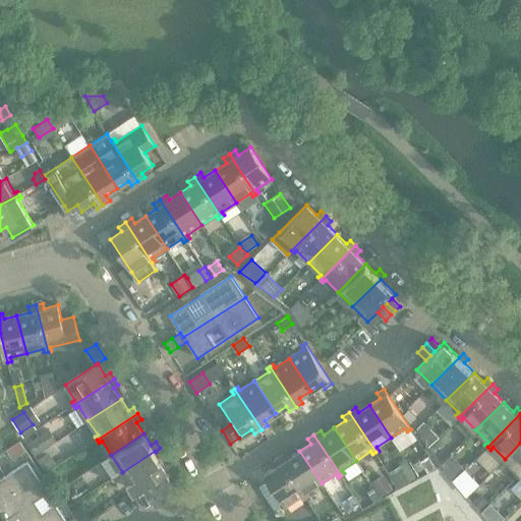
[(39,437),(26,445),(35,456),(46,448),(39,437)]
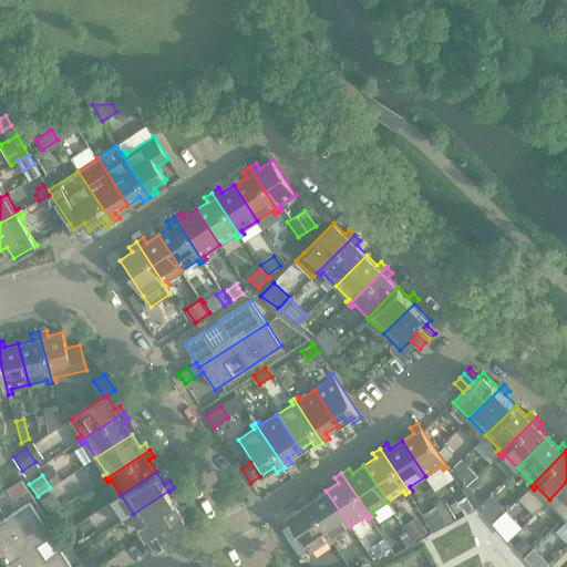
[(22,480),(8,490),(13,498),(28,488),(22,480)]
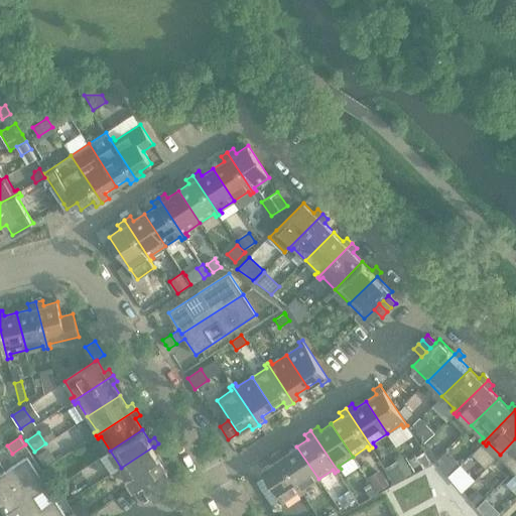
[(515,438),(500,455),(512,467),(509,470),(512,472),(515,468),(515,438)]
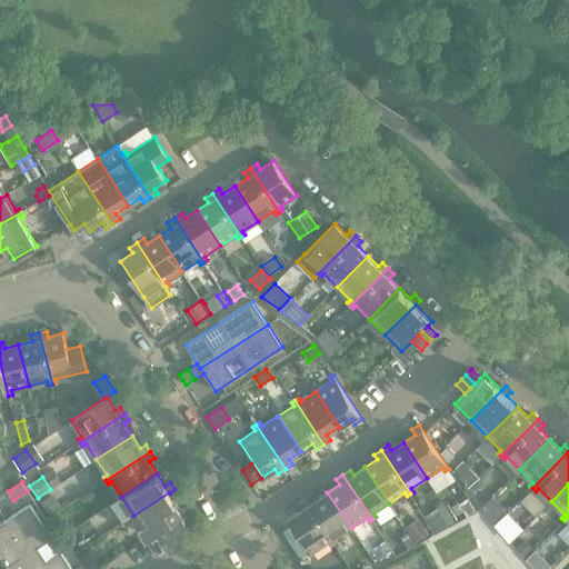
[(169,492),(133,516),(147,536),(159,528),(166,522),(171,519),(178,516),(182,512),(170,493),(169,492)]
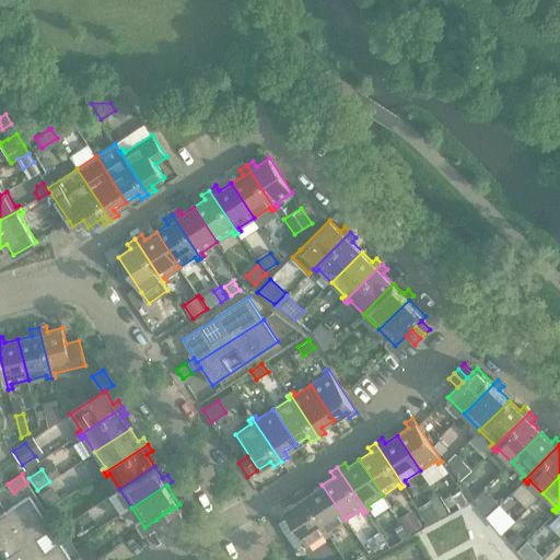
[(306,487),(300,491),(329,535),(331,533),(329,529),(346,520),(322,485),(311,492),(306,487)]
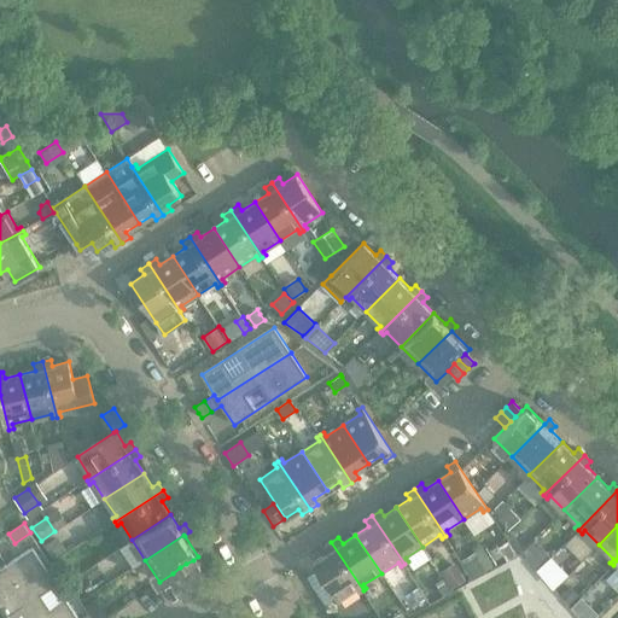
[(59,538),(47,547),(56,560),(68,552),(59,538)]
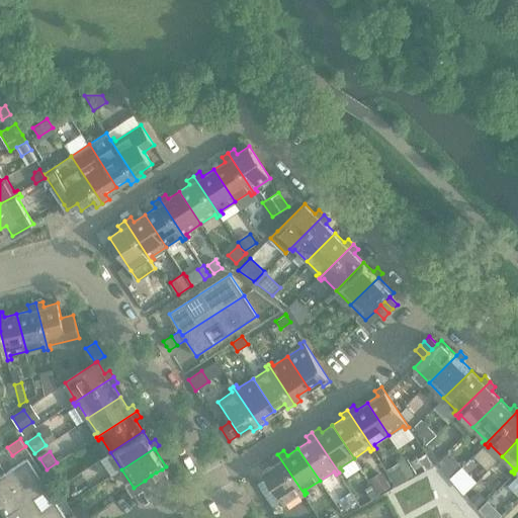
[(305,495),(277,454),(271,458),(274,463),(262,471),(284,504),(299,494),(301,497),(305,495)]
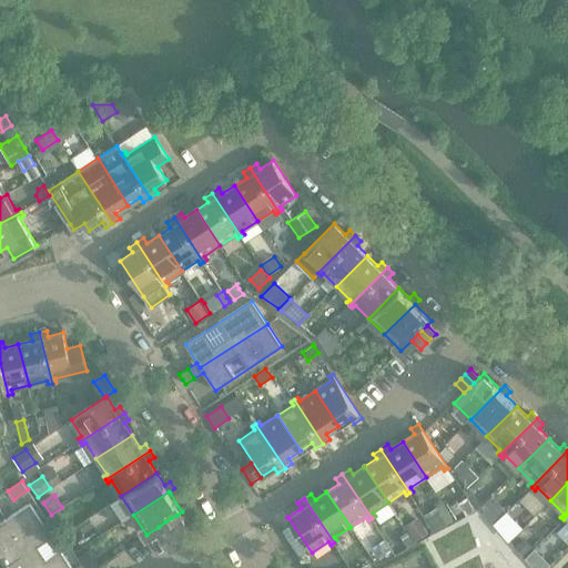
[(467,498),(458,503),(466,516),(475,510),(467,498)]
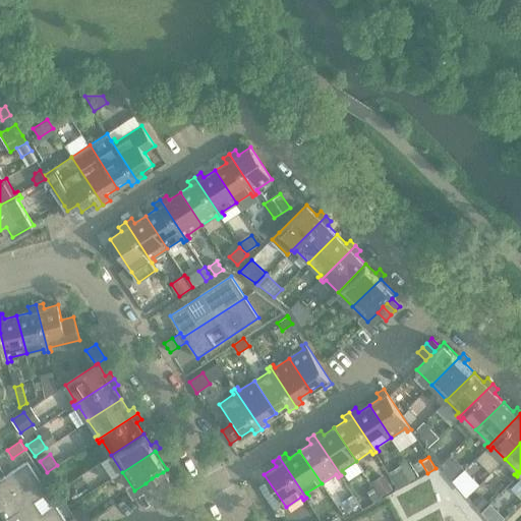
[(65,520),(27,462),(6,475),(36,520),(65,520)]
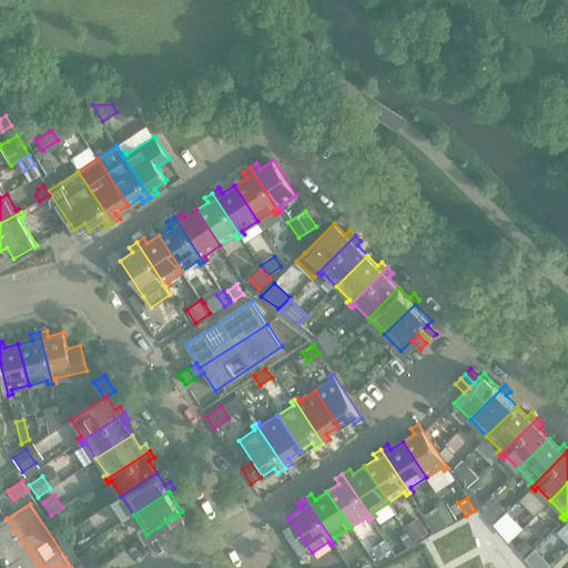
[(438,510),(426,518),(435,531),(447,524),(438,510)]
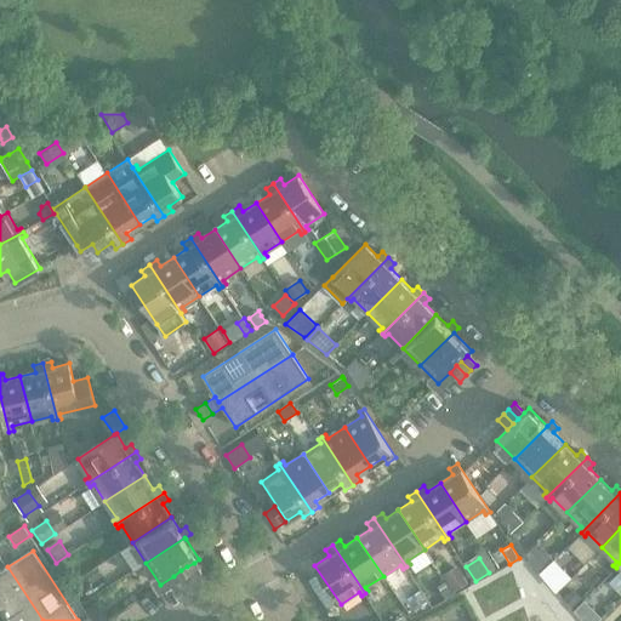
[(554,559),(541,573),(557,592),(571,577),(554,559)]
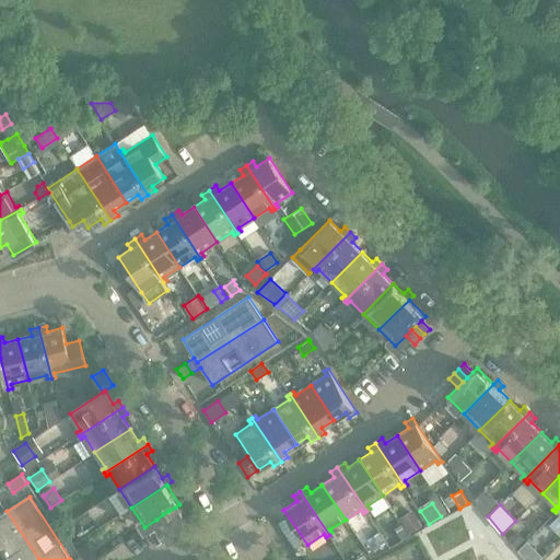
[(182,517),(175,508),(168,511),(175,522),(182,517)]
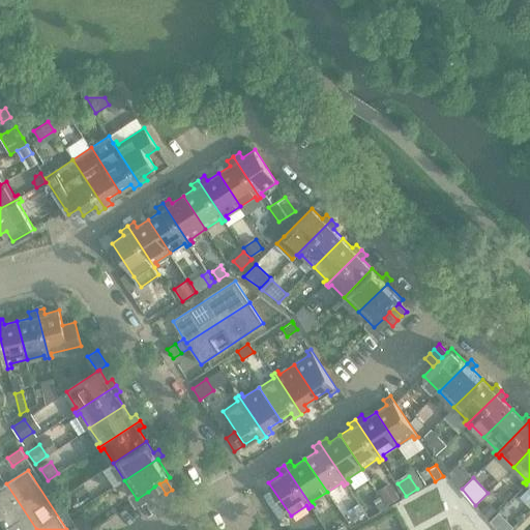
[(36,529),(6,483),(0,488),(0,520),(6,529),(36,529)]
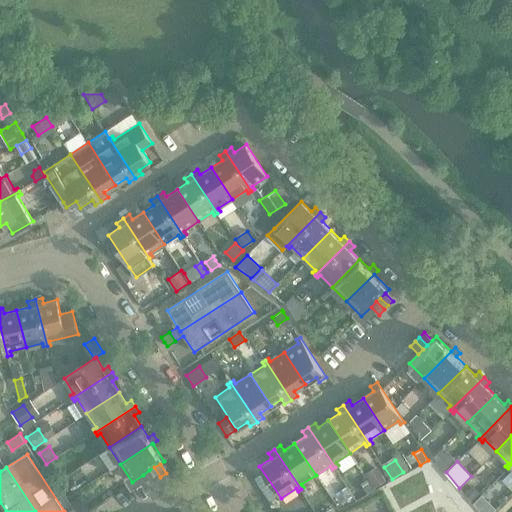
[(156,480),(160,477),(154,467),(149,470),(156,480)]
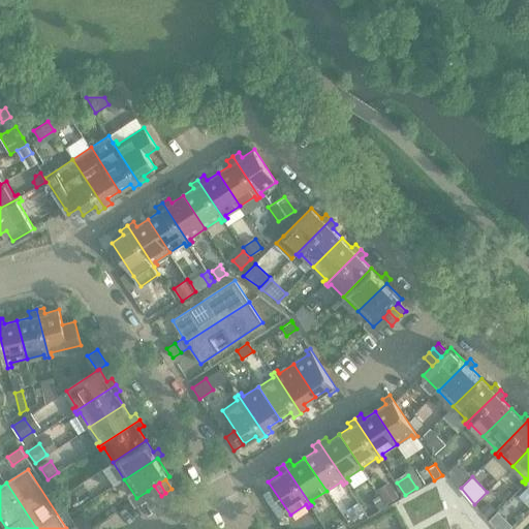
[(154,500),(161,496),(154,486),(148,491),(154,500)]
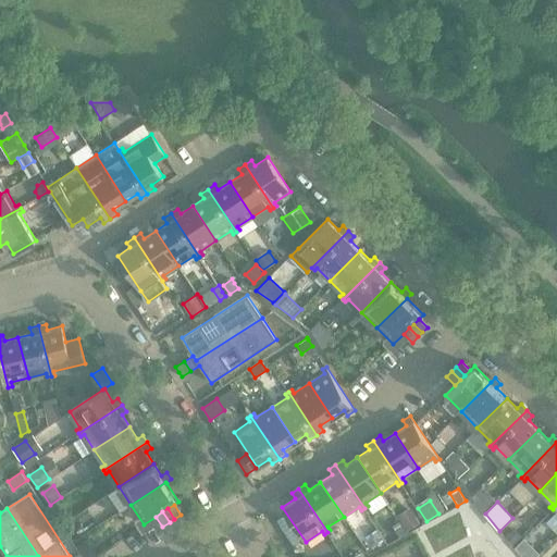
[(514,528),(505,536),(514,545),(521,536),(514,528)]
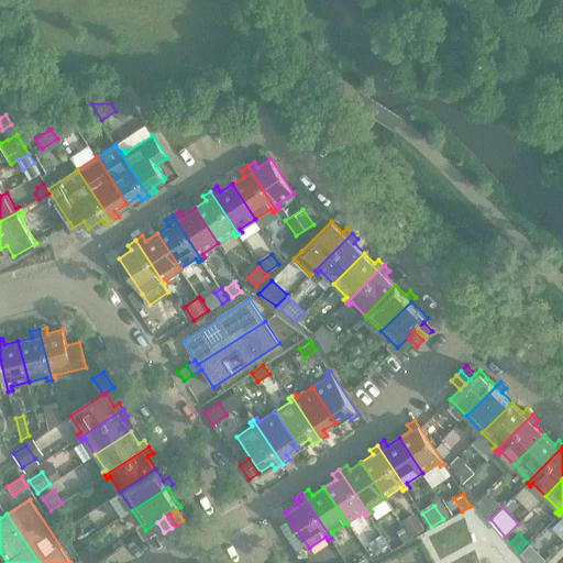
[(381,534),(370,541),(377,553),(388,547),(381,534)]
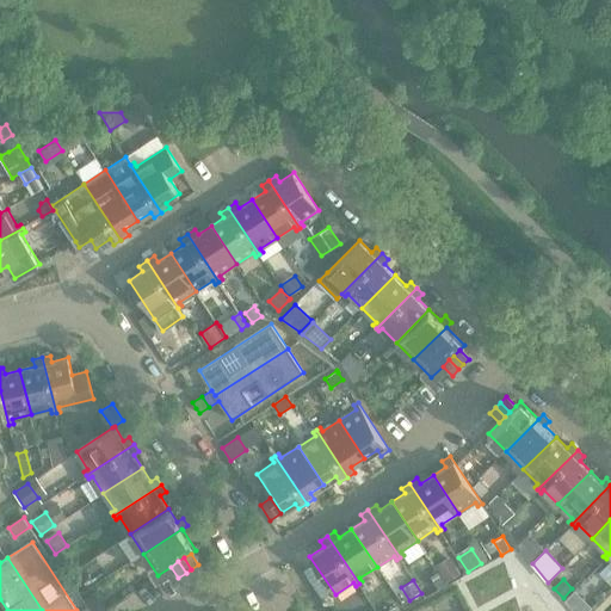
[(93,593),(84,599),(91,610),(102,605),(93,593)]
